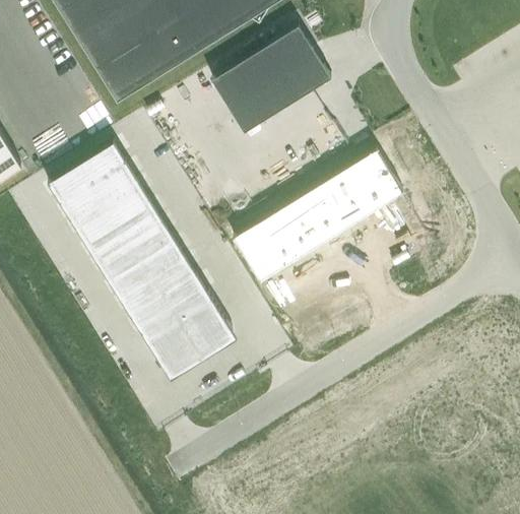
[(53,0),(117,101),(238,25),(248,19),(259,26),(275,0),(53,0)]
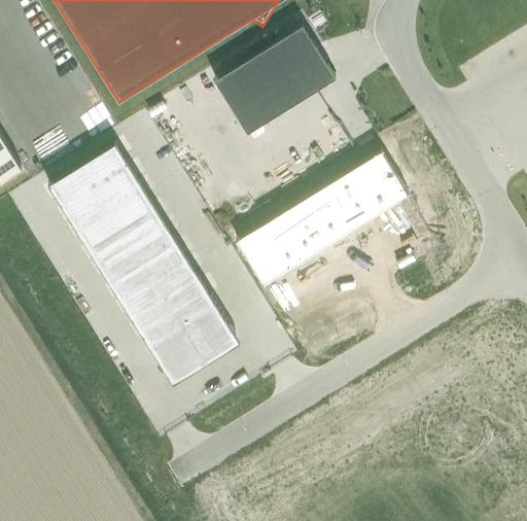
[(247,135),(335,79),(302,27),(214,81),(247,135)]
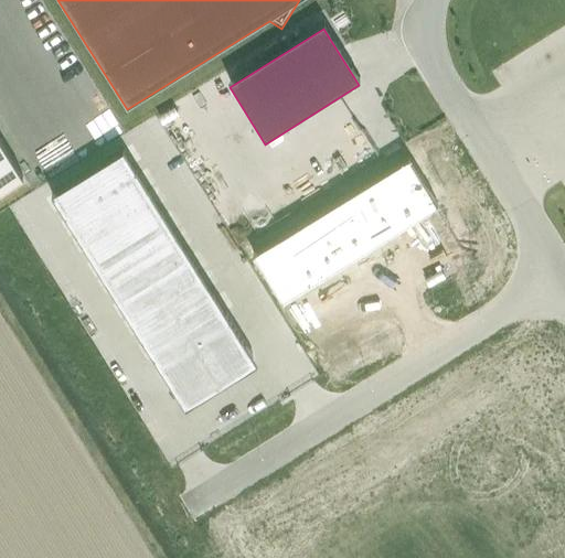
[(0,194),(22,181),(0,146),(0,194)]
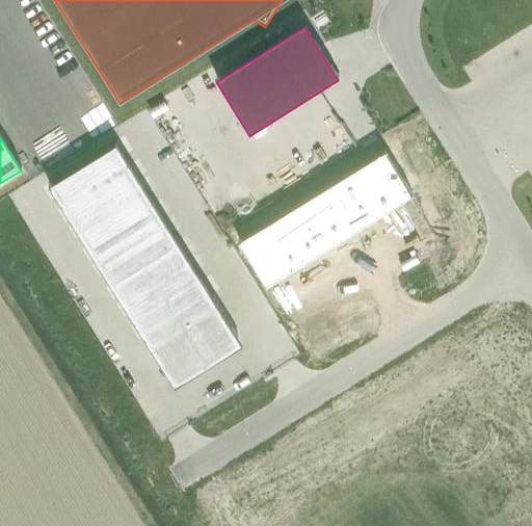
[(115,145),(48,185),(169,383),(238,340),(115,145)]
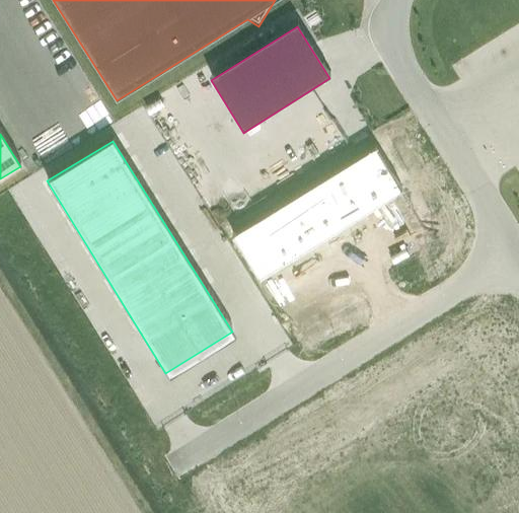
[(375,150),(329,178),(356,221),(401,193),(375,150)]
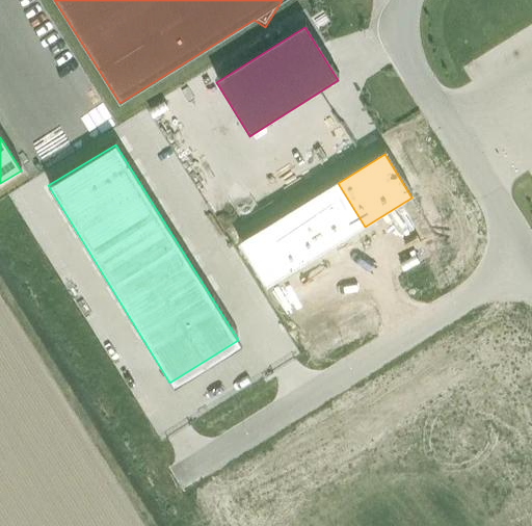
[(338,183),(291,212),(318,257),(365,227),(338,183)]
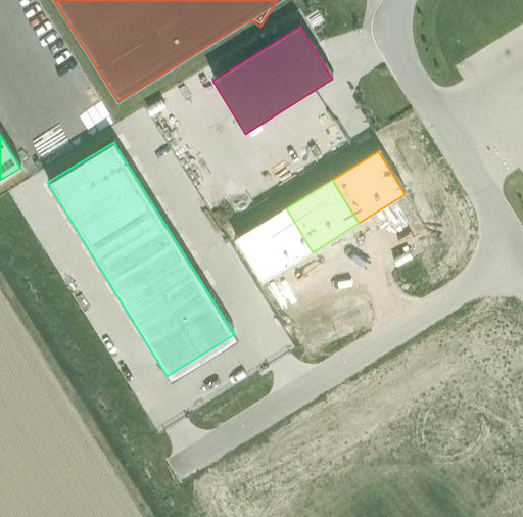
[(286,208),(234,241),(262,284),(313,252),(286,208)]
